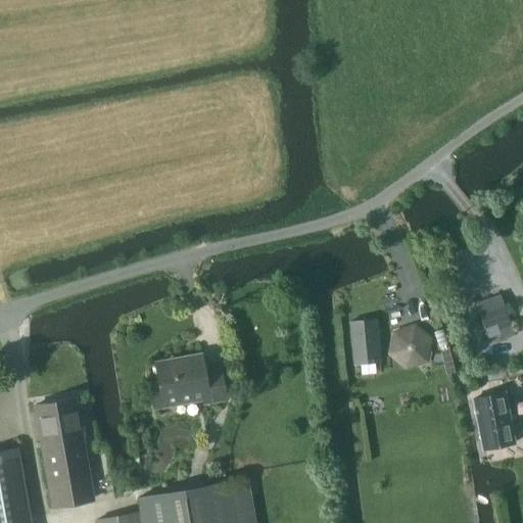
[(501,293),(475,302),(484,328),(497,323),(502,334),(514,329),(501,293)]
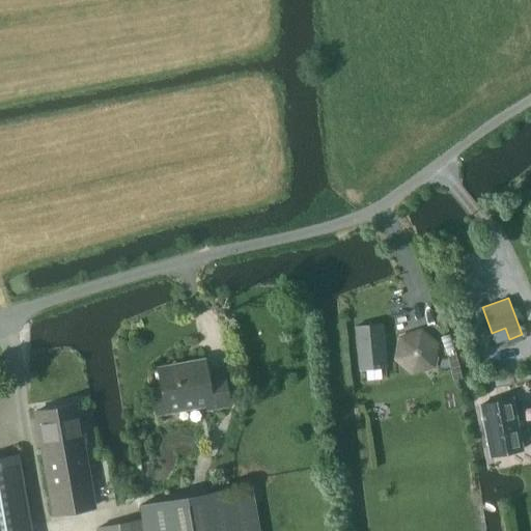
[(383,324),(354,326),(358,370),(388,367),(383,324)]
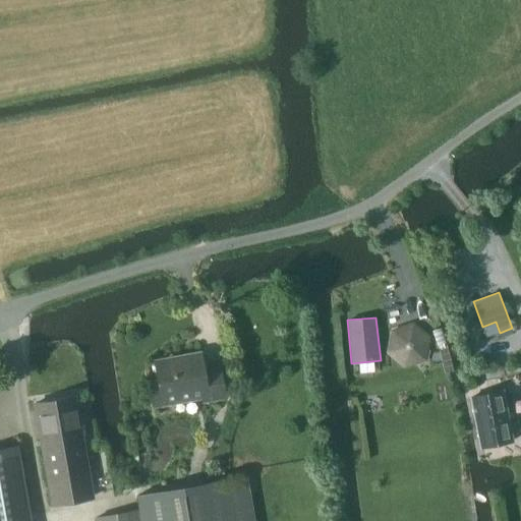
[(404,366),(425,360),(429,339),(414,325),(393,332),(389,353),(404,366)]
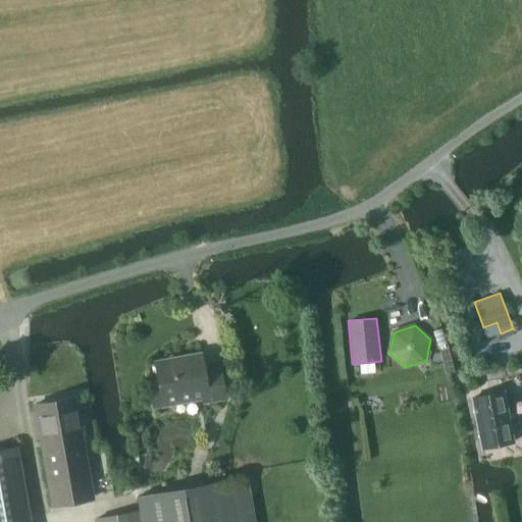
[(205,371),(202,354),(155,362),(159,380),(150,382),(155,409),(203,400),(203,404),(226,400),(220,368),(205,371)]
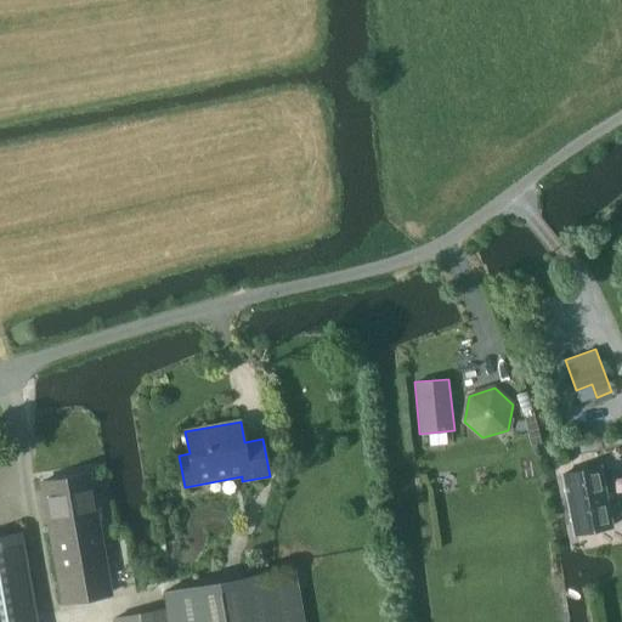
[(572,537),(616,529),(604,465),(560,474),(572,537)]
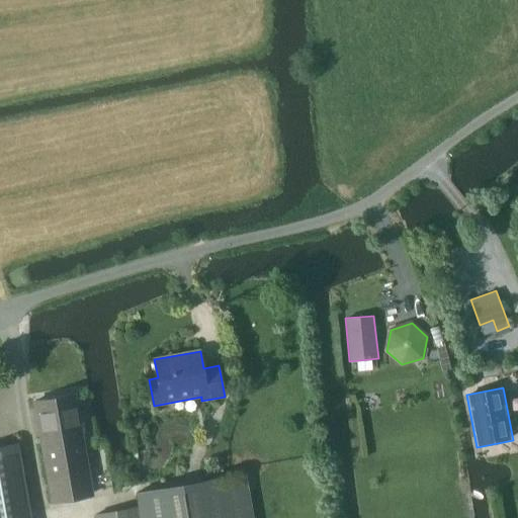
[(95,496),(81,413),(78,414),(75,395),(35,401),(53,504),(95,496)]
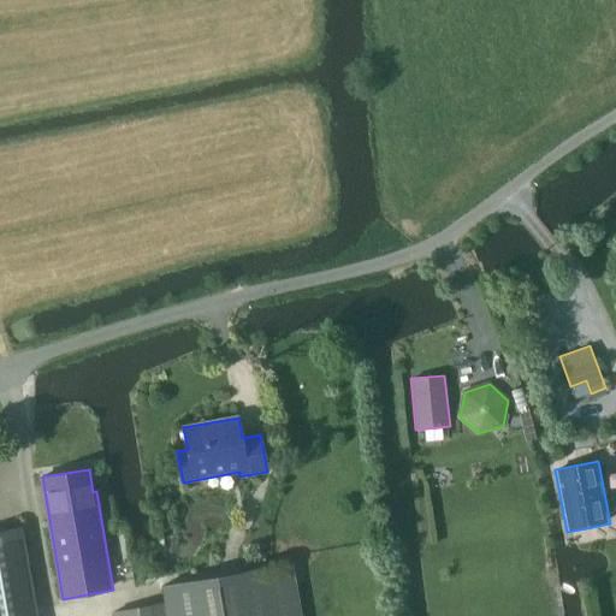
[(0,615),(36,615),(22,527),(0,531),(0,615)]
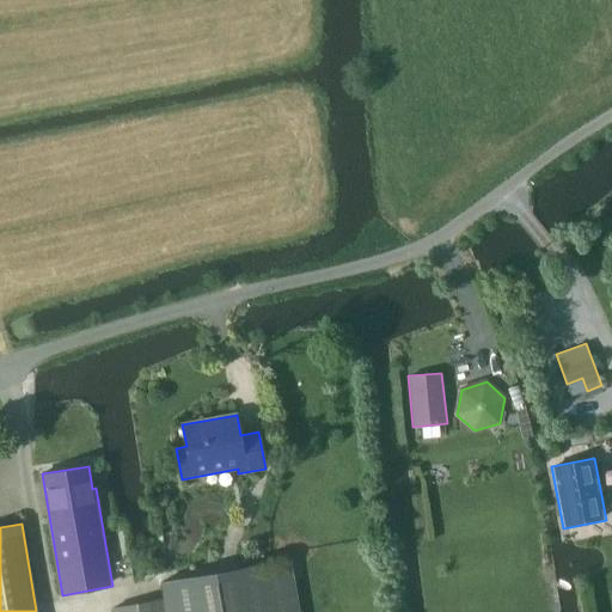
[(163,599),(111,607),(111,611),(297,611),(288,560),(267,563),(160,582),(163,599)]
